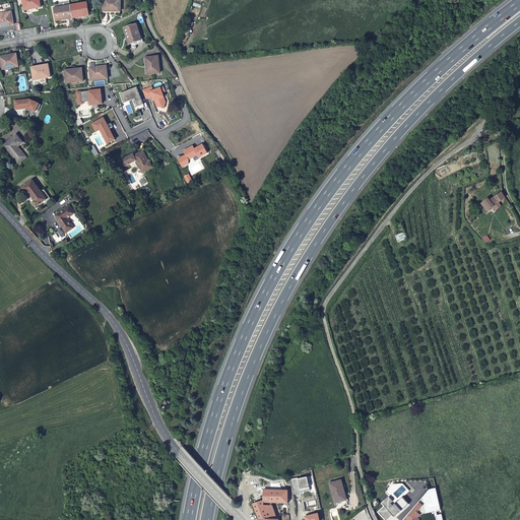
[(39,0),(21,0),(23,11),(41,8),(39,0)]
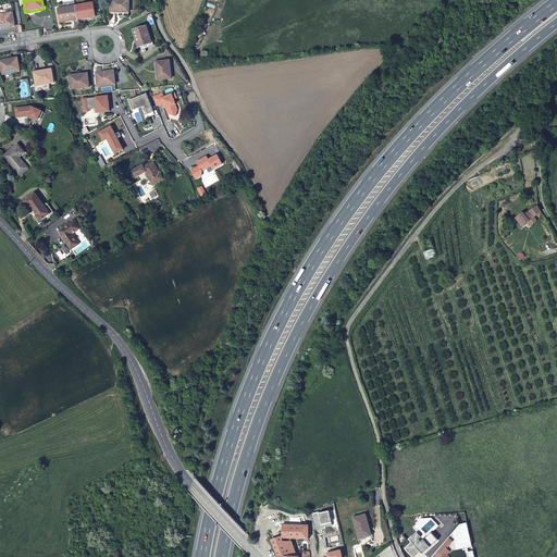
[(127,0),(109,0),(110,13),(128,13),(127,0)]
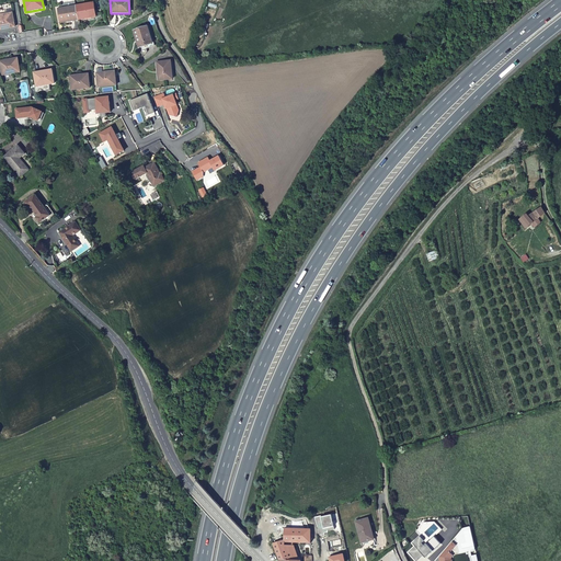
[(76,6),(78,20),(96,16),(94,2),(76,6)]
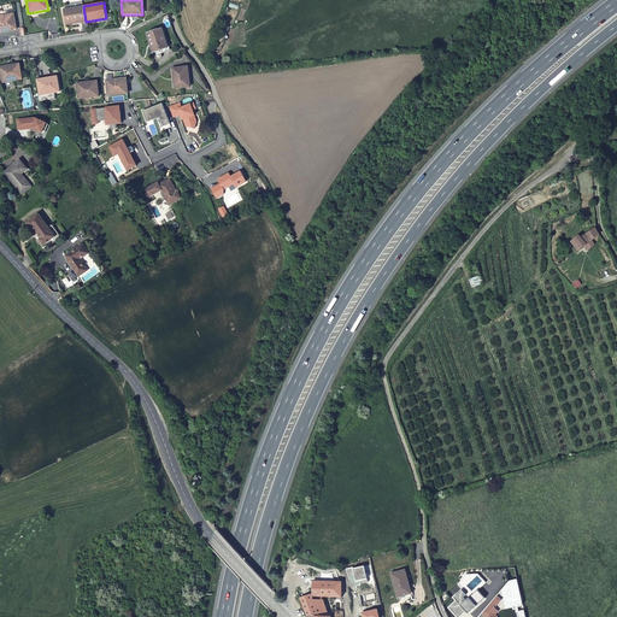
[(66,25),(86,22),(83,6),(63,10),(66,25)]
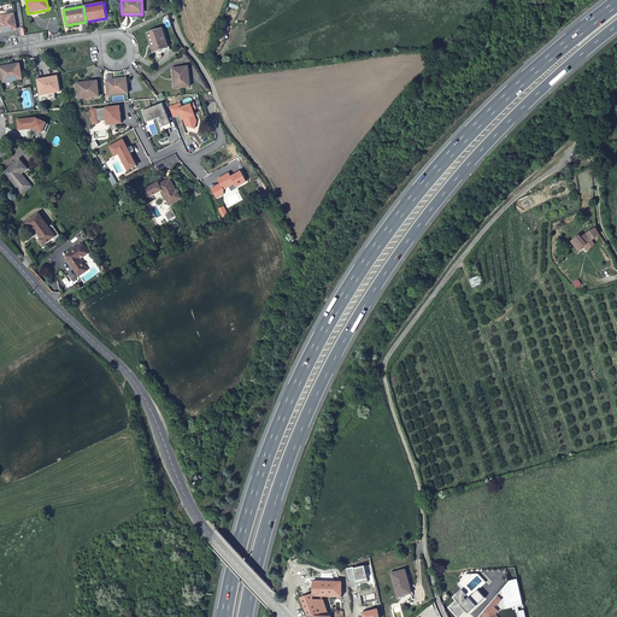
[(0,33),(16,30),(13,15),(0,16),(0,33)]
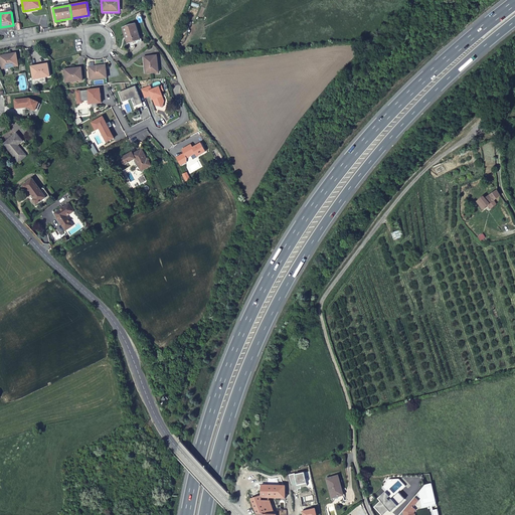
[(123,28),(127,44),(141,40),(136,24),(123,28)]
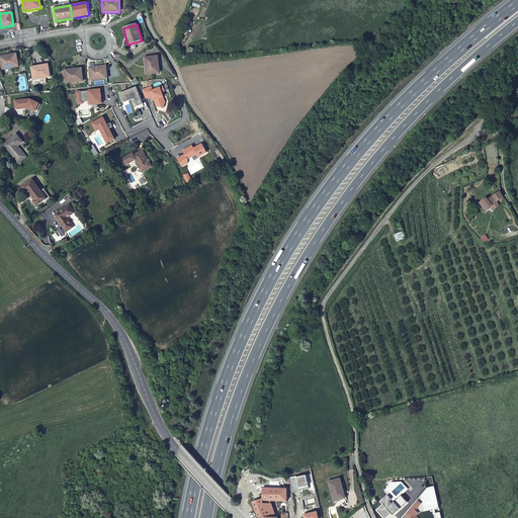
[(18,67),(16,54),(0,57),(0,65),(1,70),(18,67)]
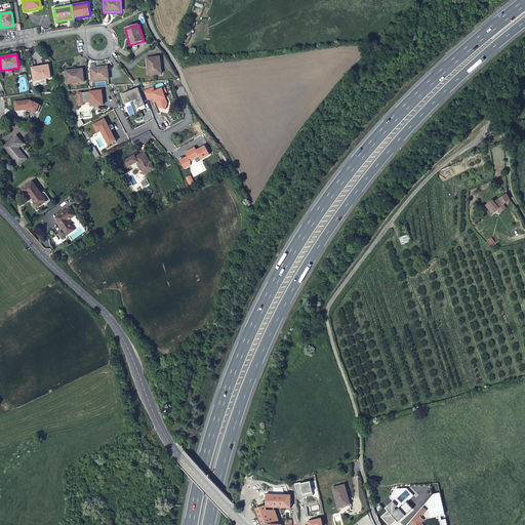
[(162,75),(159,56),(146,58),(148,76),(162,75)]
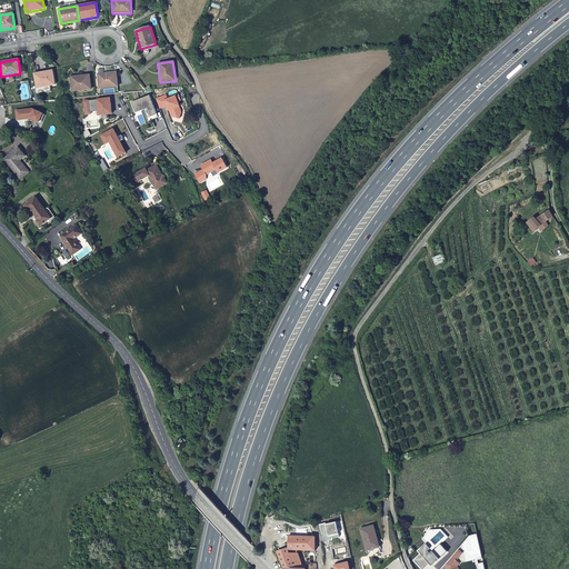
[(55,86),(52,71),(33,75),(37,88),(55,86)]
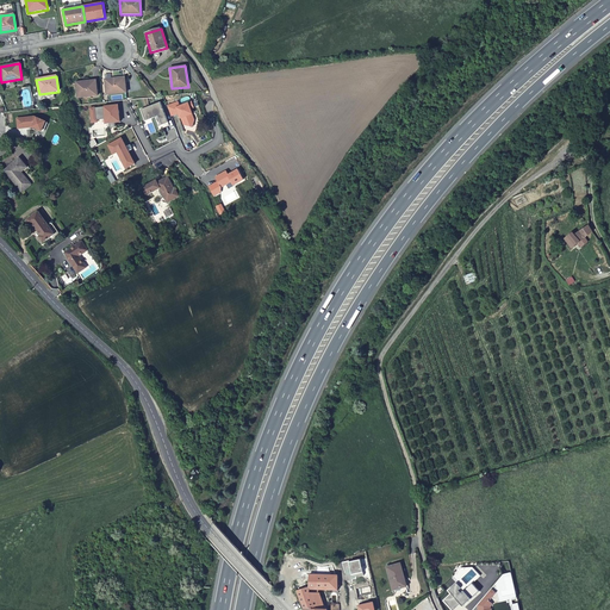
[(124,78),(104,80),(106,95),(126,93),(124,78)]
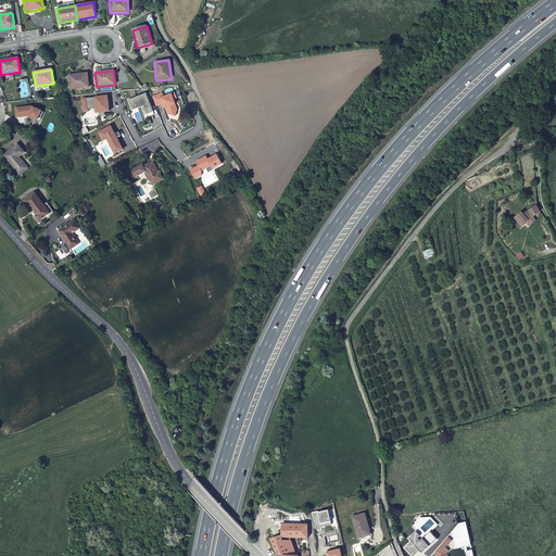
[(89,88),(87,74),(68,76),(71,90),(89,88)]
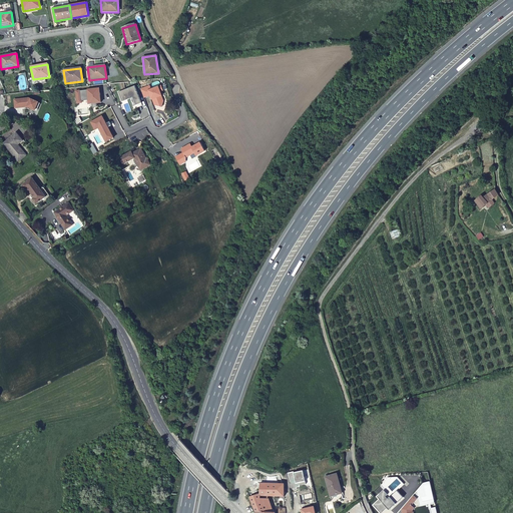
[(134,86),(118,92),(121,102),(132,98),(135,105),(141,104),(134,86)]
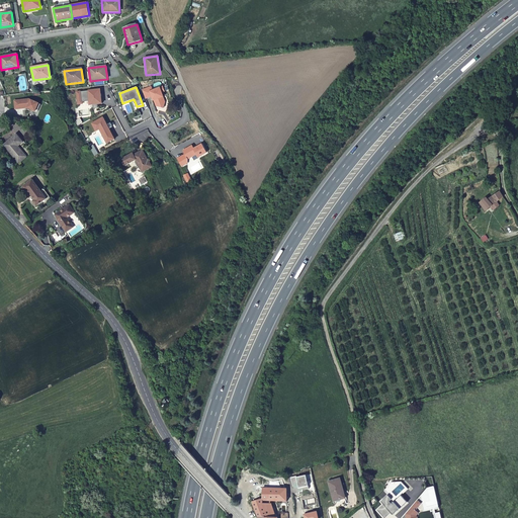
[(151,88),(142,91),(145,99),(151,96),(153,101),(155,100),(157,103),(156,106),(163,108),(164,103),(162,102),(160,98),(163,97),(161,93),(164,92),(162,87),(152,91),(151,88)]
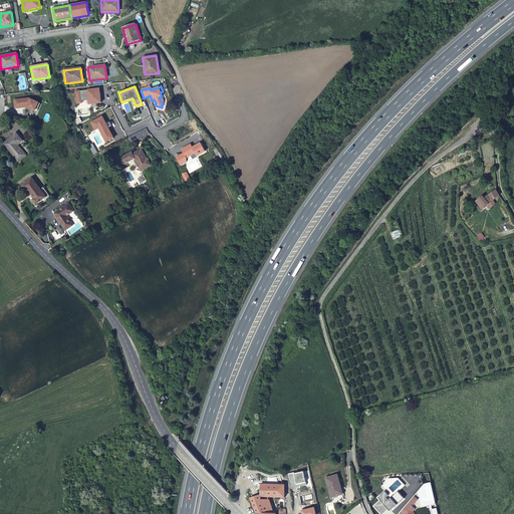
[(97,89),(77,91),(77,96),(81,95),(82,101),(88,100),(88,104),(92,104),(92,109),(97,109),(96,103),(100,103),(99,93),(98,93),(97,89)]
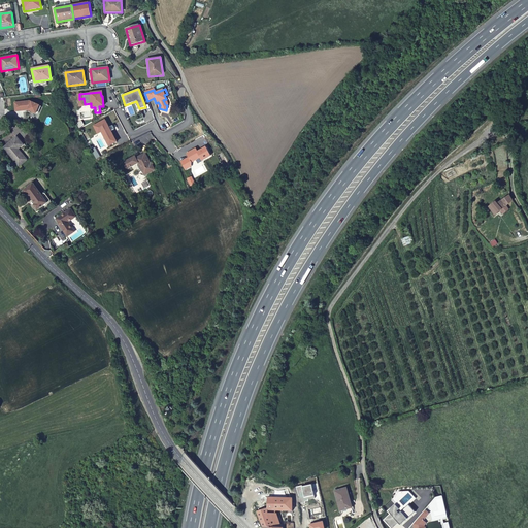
[(29,101),(17,102),(18,110),(28,109),(36,112),(39,105),(29,101)]
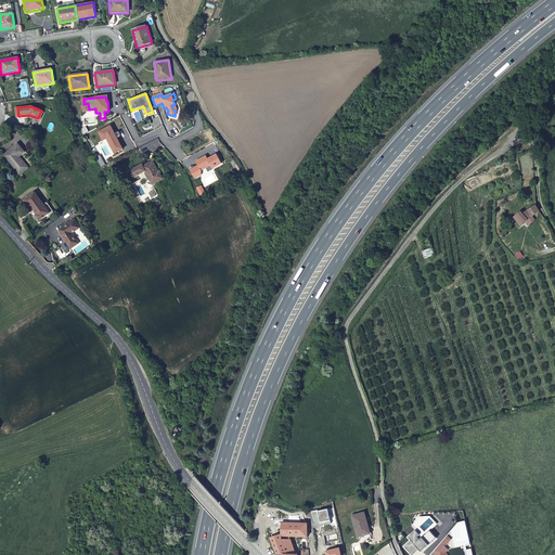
[(114,134),(110,127),(98,132),(102,141),(106,139),(114,154),(121,150),(116,139),(119,137),(117,132),(114,134)]
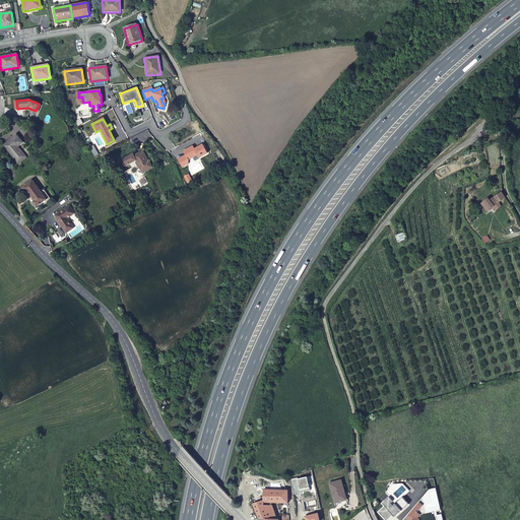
[(16,135),(4,145),(18,165),(23,160),(26,157),(18,147),(23,142),(16,135)]
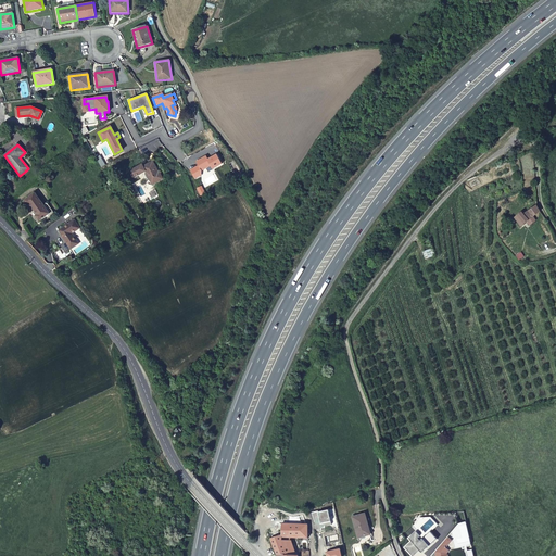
[(205,158),(196,162),(201,172),(210,166),(212,169),(222,164),(216,155),(207,161),(205,158)]
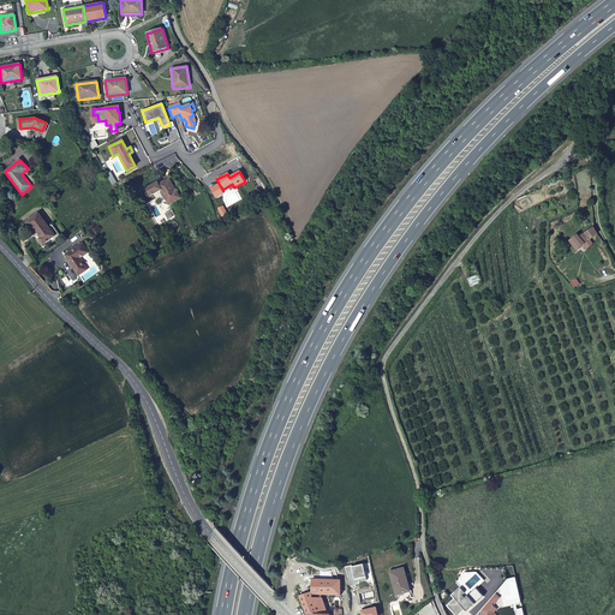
[(168,204),(179,199),(175,192),(168,179),(159,185),(157,183),(144,190),(148,197),(161,191),(168,204)]
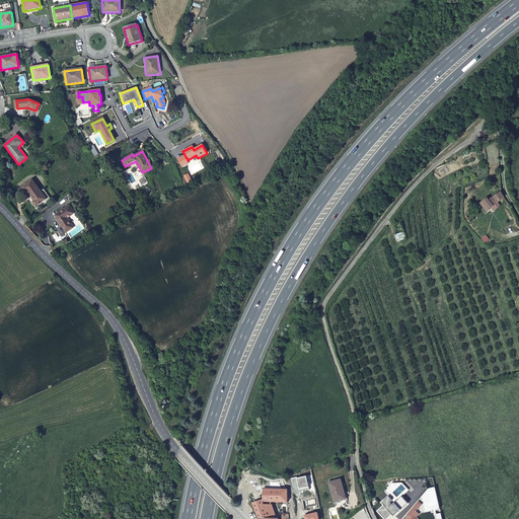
[(32,180),(22,188),(26,193),(27,192),(33,200),(32,202),(36,207),(47,199),(32,180)]
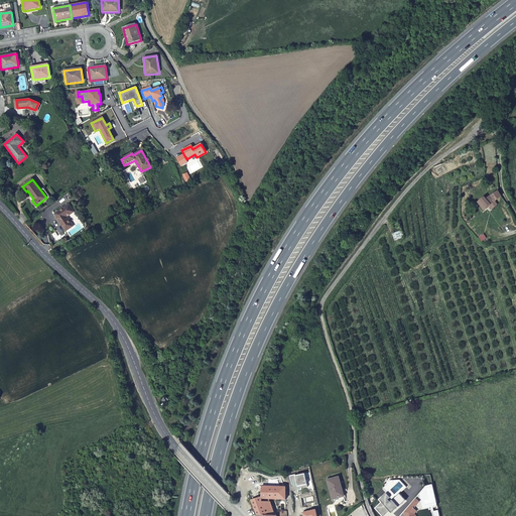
[(479,203),(485,210),(490,206),(495,202),(502,197),(497,192),(489,198),(487,199),(485,198),(479,203)]
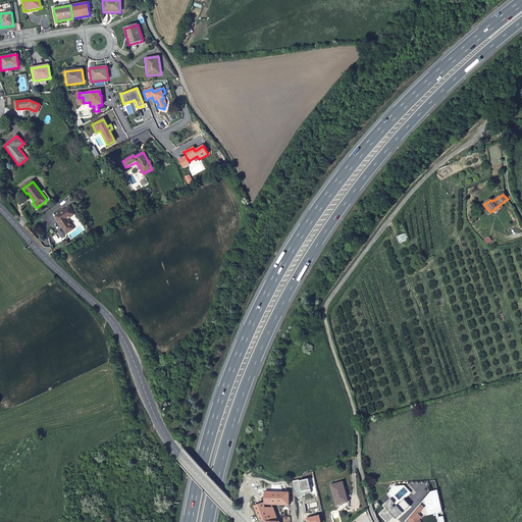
[(55,217),(65,235),(74,228),(68,219),(74,215),(69,207),(55,217)]
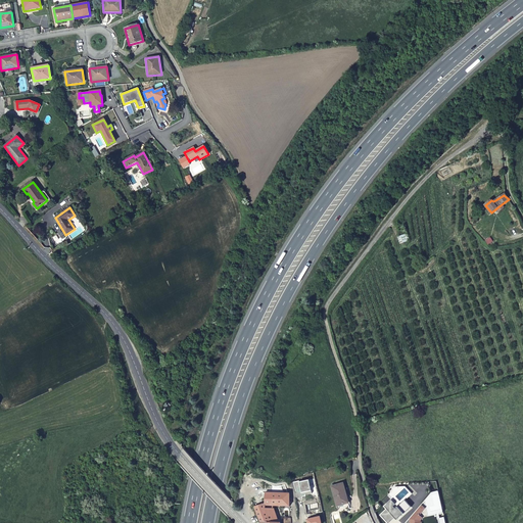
[(343,484),(332,487),(337,507),(346,504),(344,496),(347,495),(343,484)]
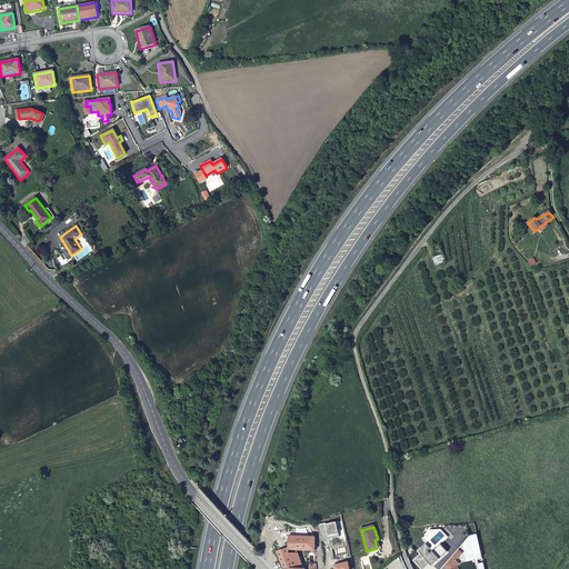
[(285,568),(307,568),(305,568),(299,549),(308,548),(316,549),(318,548),(318,543),(315,543),(315,536),(313,536),(288,537),(288,546),(277,550),(285,568)]
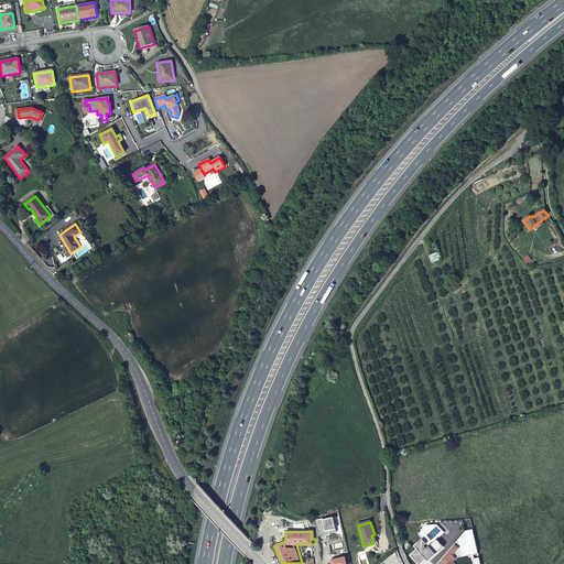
[(426,544),(422,540),(414,546),(418,550),(411,556),(418,563),(419,563),(425,559),(426,560),(430,560),(443,548),(436,540),(426,550),(424,546),(426,544)]
